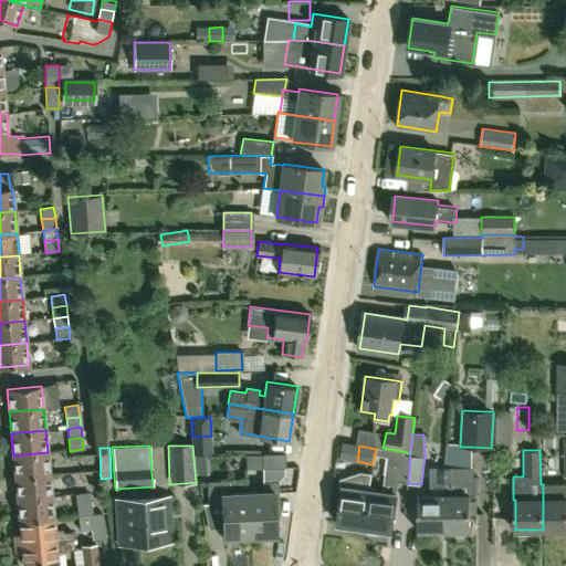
[(370,491),(365,527),(367,527),(367,530),(369,532),(378,533),(380,532),(380,528),(392,531),(397,495),(398,482),(408,483),(410,453),(402,451),(399,475),(387,474),(385,493),(384,493),(370,491)]
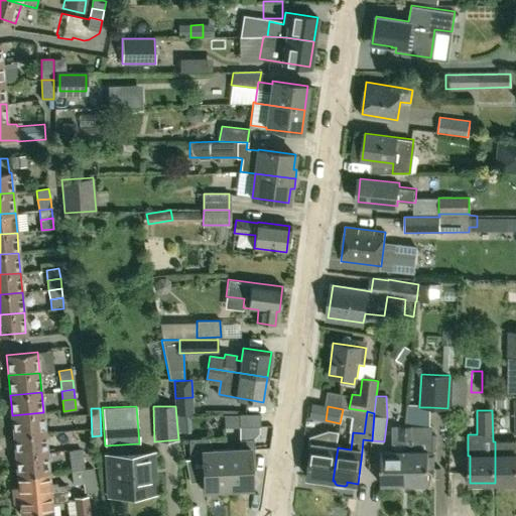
[(14,434),(45,431),(43,412),(12,415),(14,434)]
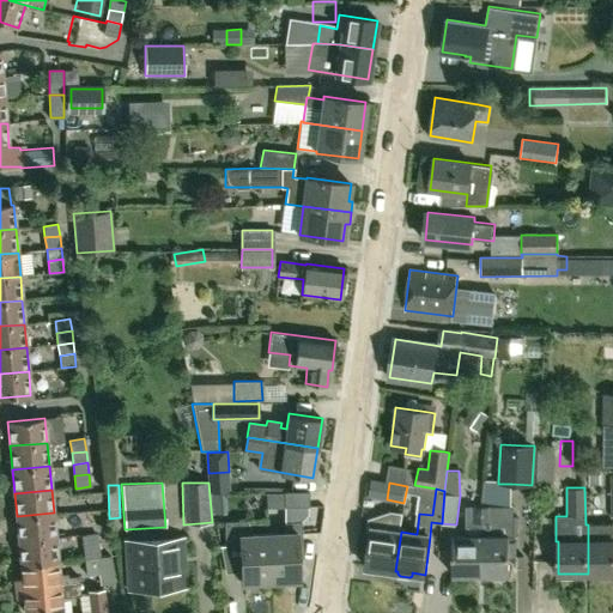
[(284,507),(309,507),(309,491),(284,491),(284,507)]
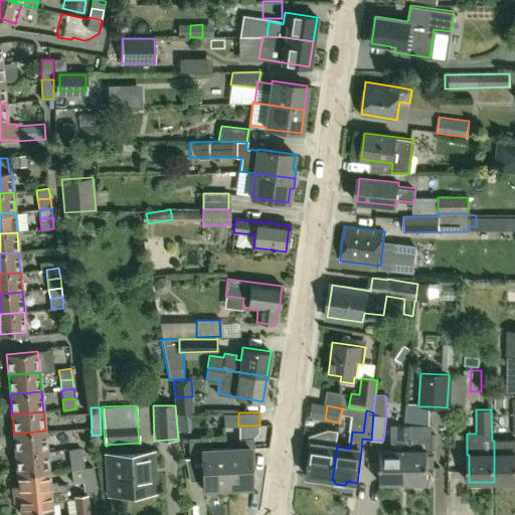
[(380,450),(380,484),(406,483),(405,476),(402,477),(402,471),(405,471),(404,450),(404,425),(391,425),(392,450),(380,450)]
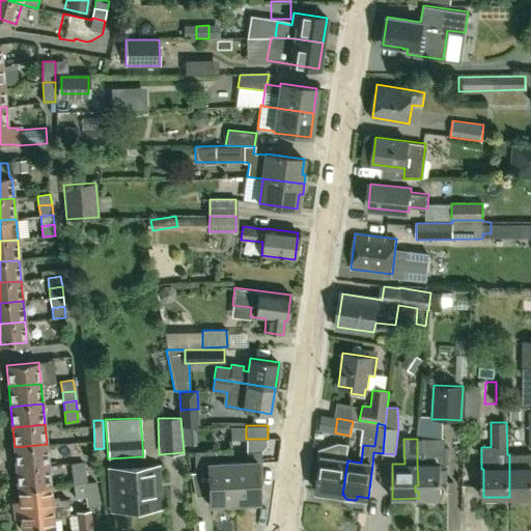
[(415,485),(415,492),(418,491),(419,498),(440,498),(440,464),(445,464),(445,439),(443,439),(417,439),(417,464),(418,485),(415,485)]
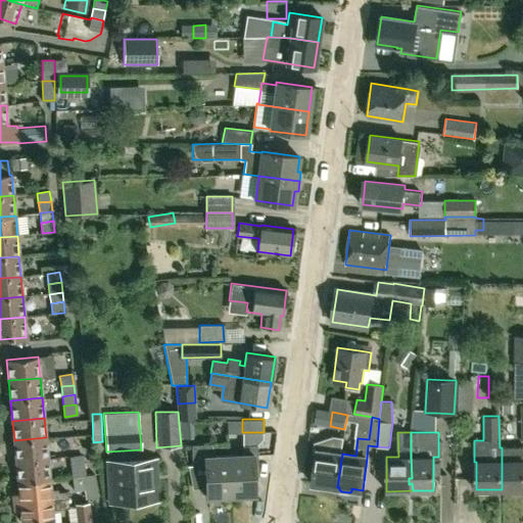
[(15,461),(48,458),(46,437),(14,440),(15,461)]
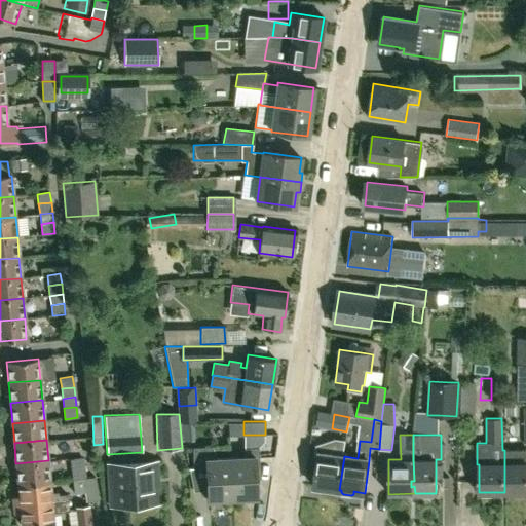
[(317,454),(313,486),(339,490),(344,456),(346,441),(336,440),(316,446),(315,454),(317,454)]
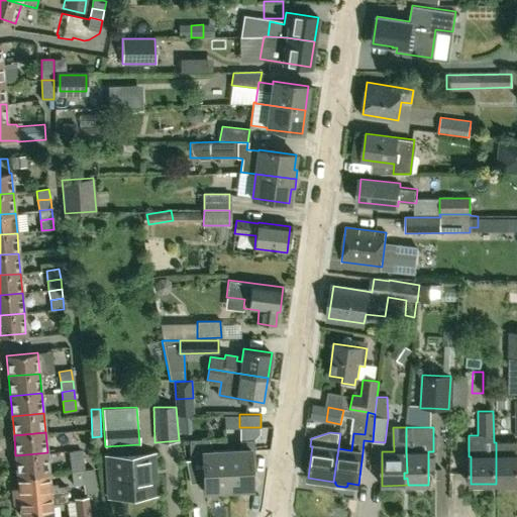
[(228,490),(226,449),(212,449),(211,437),(189,438),(190,459),(202,458),(204,491),(228,490)]
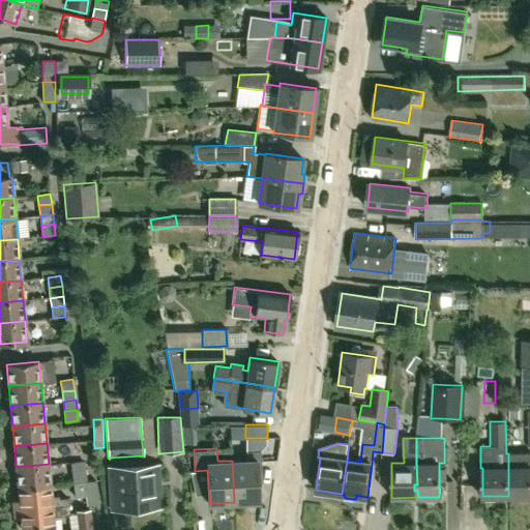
[(232,461),(234,502),(259,500),(257,461),(261,461),(261,450),(246,450),(246,460),(232,461)]
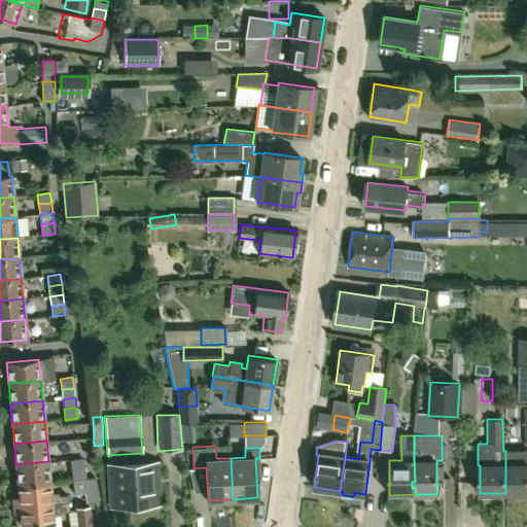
[(505,464),(505,493),(526,492),(526,450),(505,451),(505,464)]
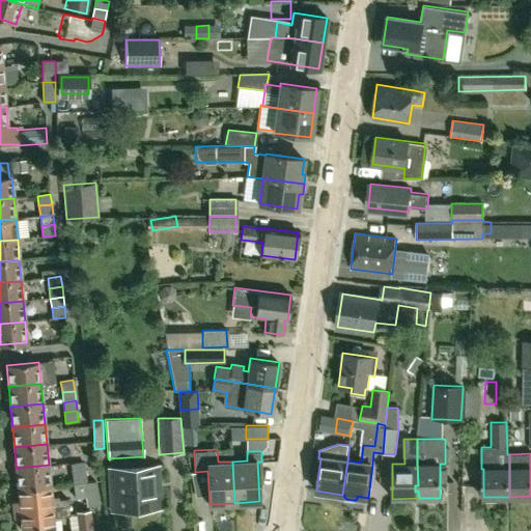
[(72,474),(84,472),(83,463),(71,464),(72,474)]
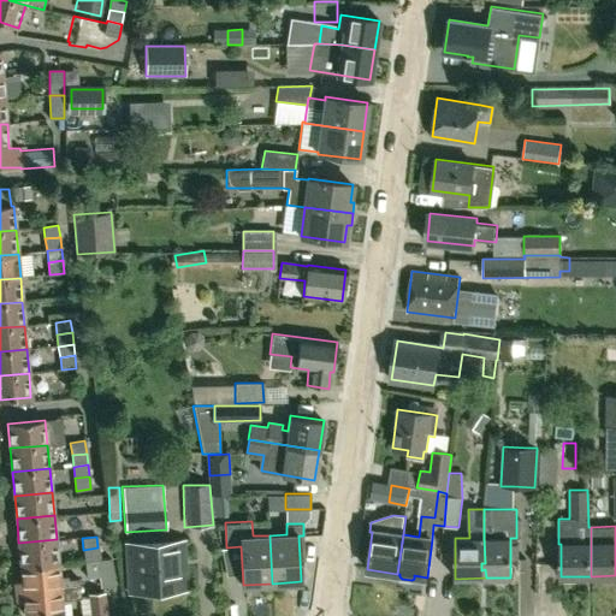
[(130,591),(187,587),(184,538),(126,542),(130,591)]
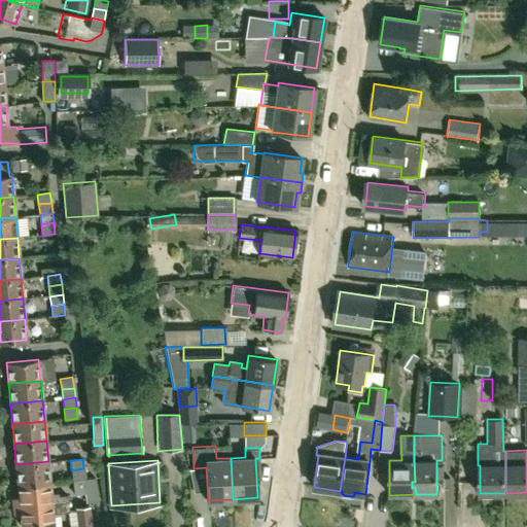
[(18,485),(49,482),(48,461),(15,464),(18,485)]
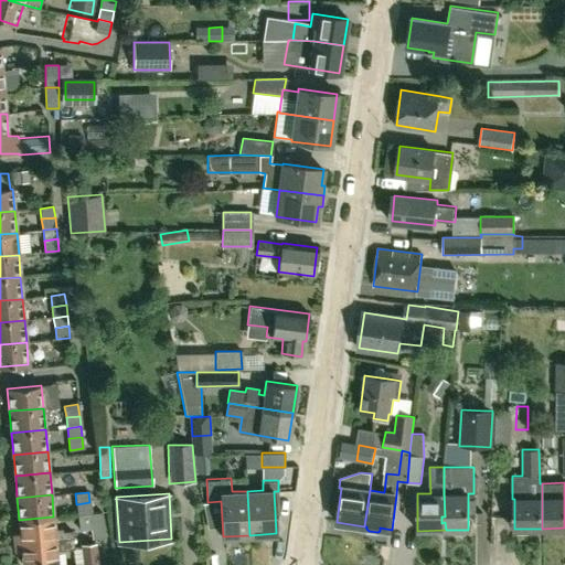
[(77,514),(91,513),(89,502),(76,504),(77,514)]
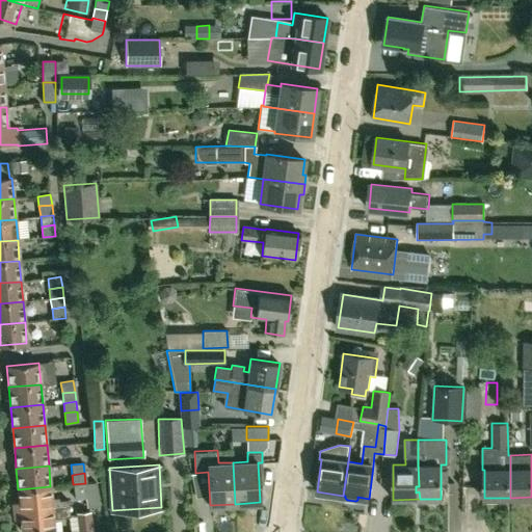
[(85,484),(85,483),(73,484),(75,500),(85,498),(87,506),(98,505),(97,485),(85,484)]
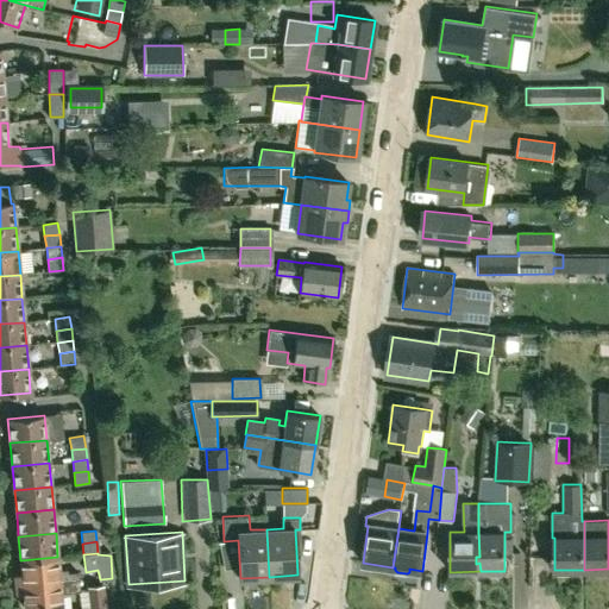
[(16,585),(79,579),(79,572),(67,573),(67,570),(58,571),(57,557),(20,560),(22,575),(16,576),(16,585)]
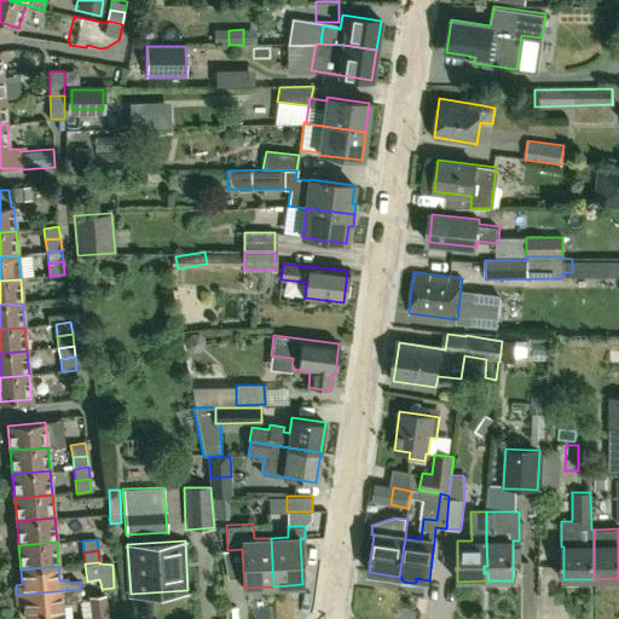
[(80,589),(16,595),(17,605),(24,603),(25,618),(36,618),(35,618),(63,618),(62,602),(81,601),(80,589)]
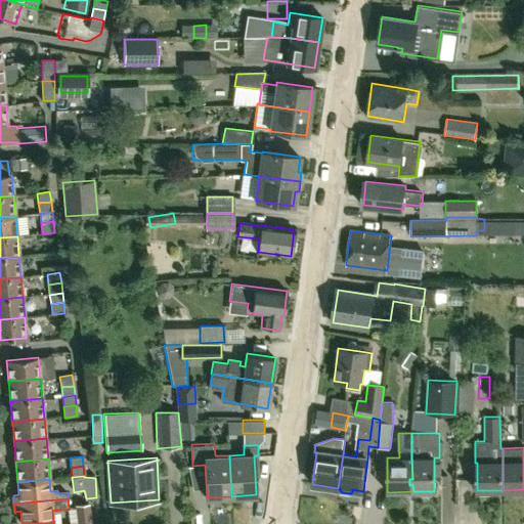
[(90,523),(89,504),(74,506),(77,523),(68,523),(90,523)]
